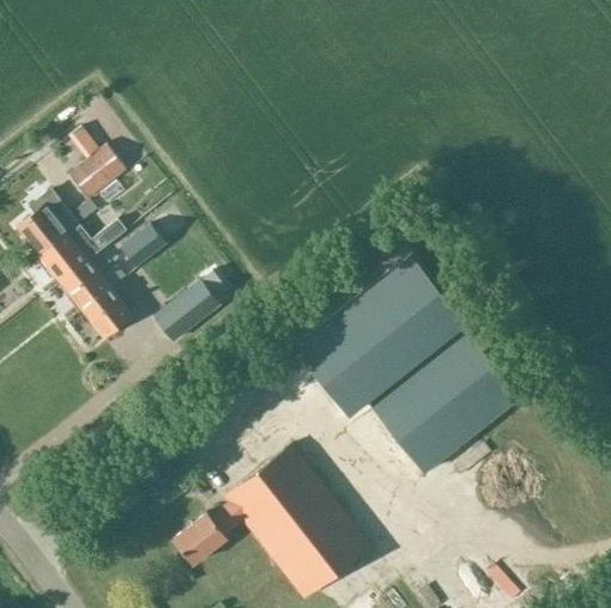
[(83,198),(121,169),(102,144),(79,162),(89,174),(73,186),(83,198)]
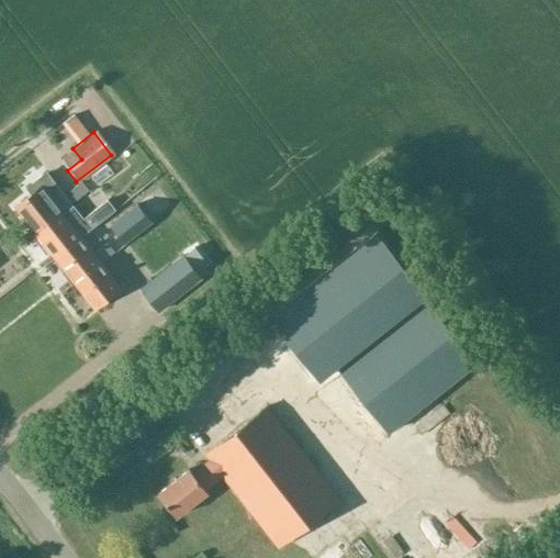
[(37,238),(64,218),(75,210),(63,193),(53,201),(45,191),(18,213),(19,214),(19,213),(37,238)]
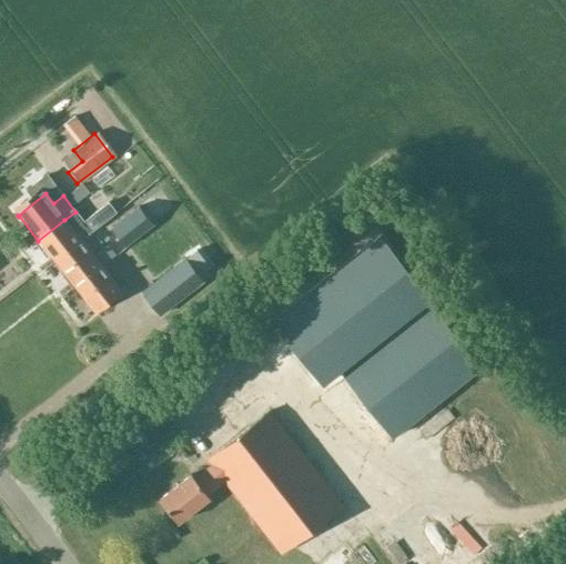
[(58,265),(86,244),(95,237),(76,212),(64,220),(38,241),(58,265)]
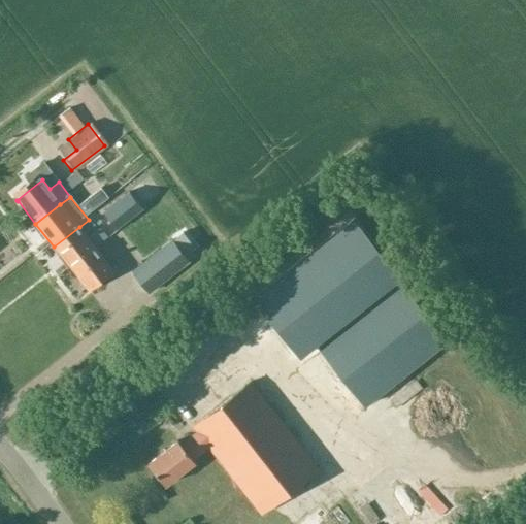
[(133,197),(107,217),(120,234),(146,214),(133,197)]
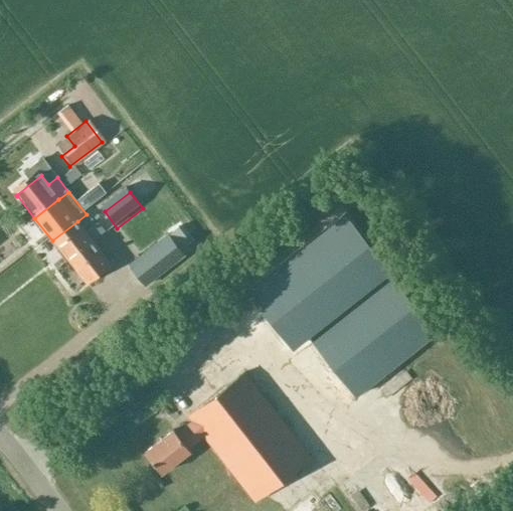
[(294,351),(310,339),(311,341),(329,327),(327,325),(390,276),(344,218),(248,294),(294,351)]
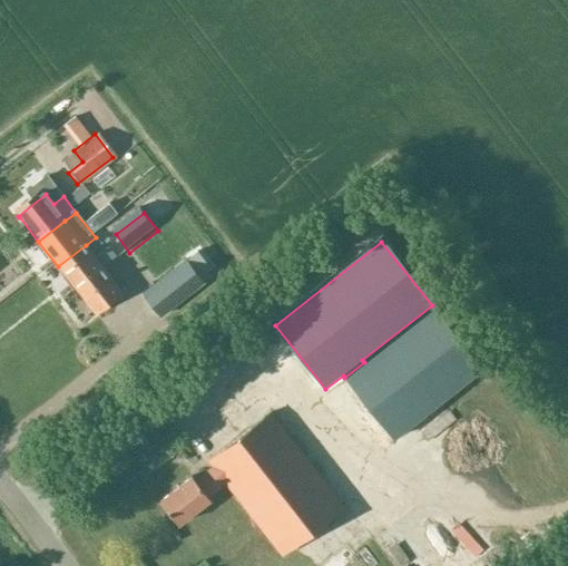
[(105,271),(106,272),(119,262),(111,252),(98,262),(86,245),(58,266),(78,292),(105,271)]
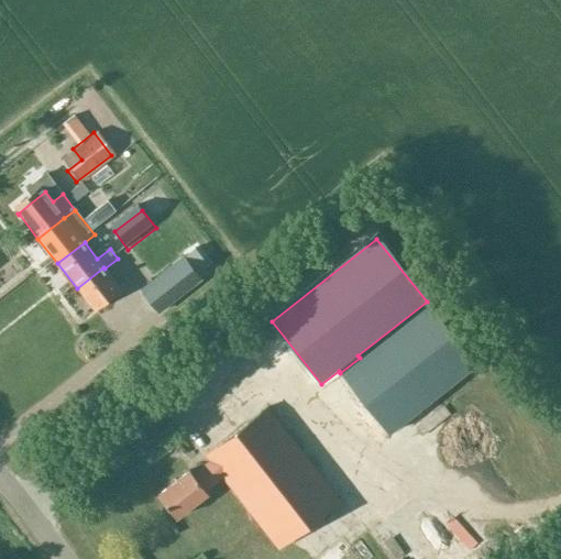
[(187,262),(143,295),(161,318),(205,284),(187,262)]
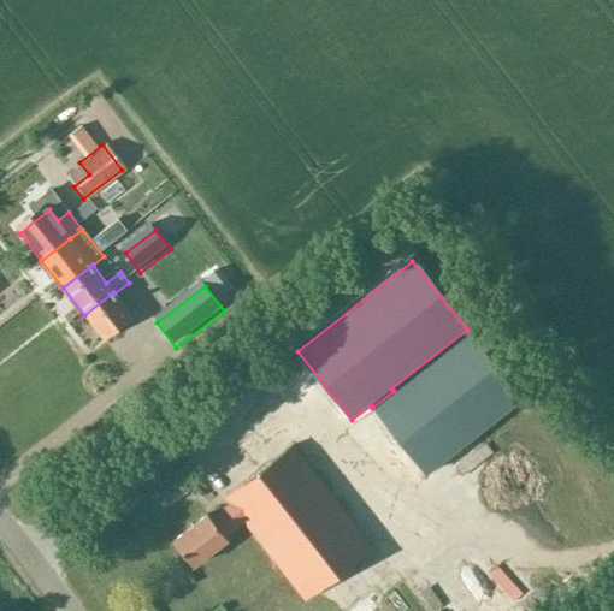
[(135,320),(114,294),(113,292),(84,315),(106,343),(105,343),(106,344),(136,321),(135,320)]
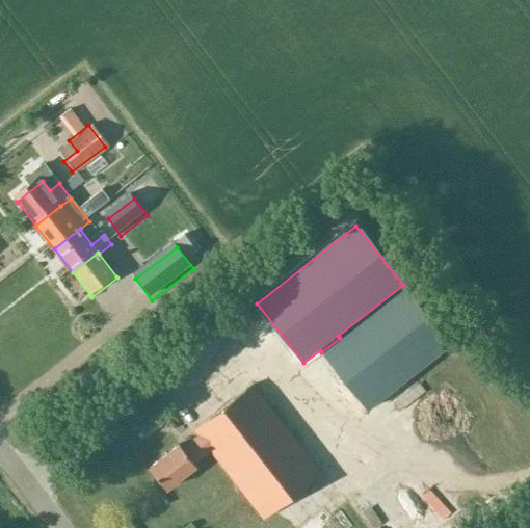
[(321,352),(368,412),(451,346),(404,287),(340,338),(321,352)]
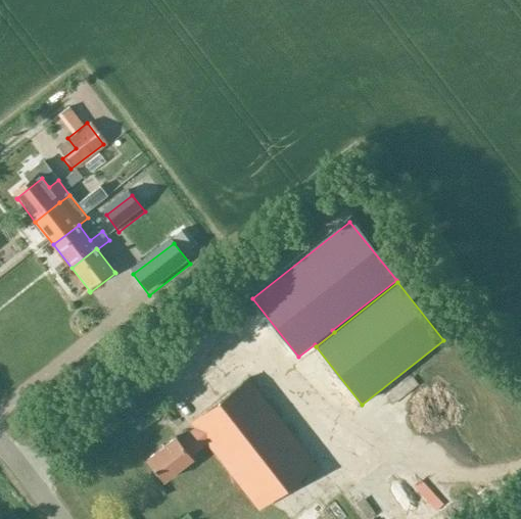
[(177,440),(148,464),(164,484),(193,462),(191,459),(206,446),(258,513),(317,467),(249,381),(192,426),(196,431),(180,444),(177,440)]
